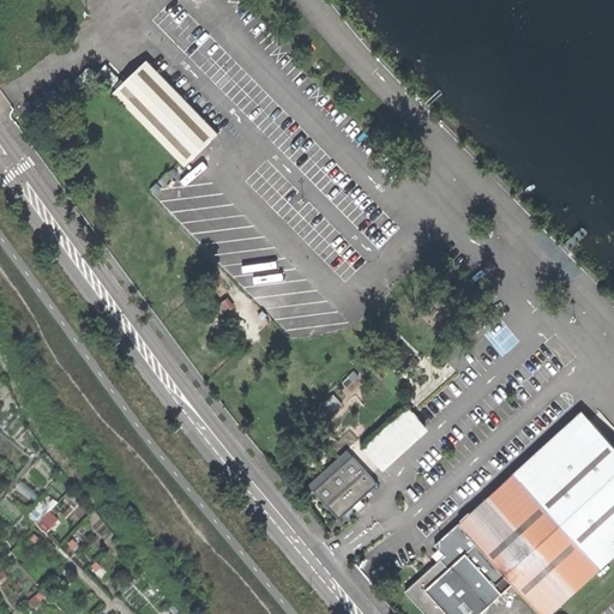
[(185,166),(217,133),(145,60),(112,91),(185,166)]
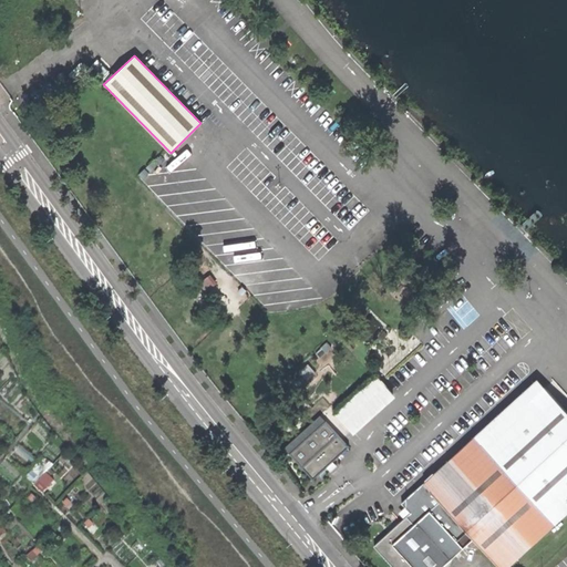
[(422,322),(426,318),(419,309),(414,313),(422,322)]
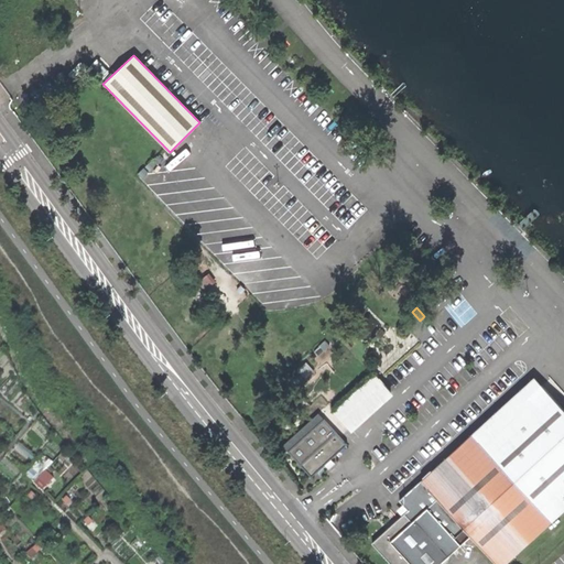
[(348,426),(389,390),(375,373),(334,410),(348,426)]
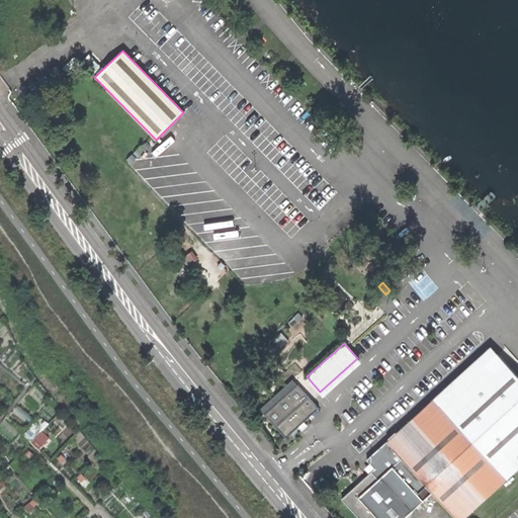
[(492,345),(387,440),(394,447),(499,353),(492,345)]
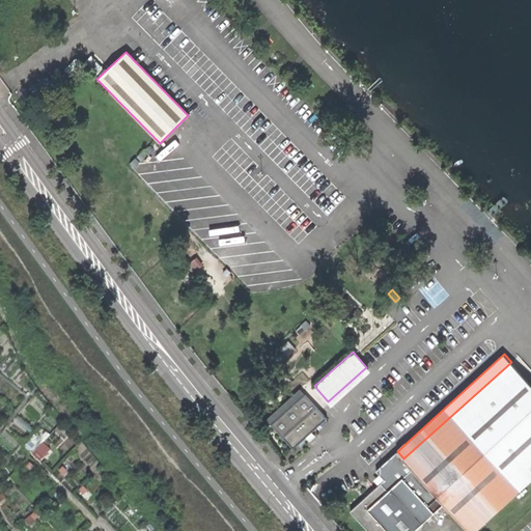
[(469,530),(476,530),(530,481),(530,384),(511,362),(403,458),(397,451),(376,470),(385,479),(352,510),(367,529),(369,530),(414,530),(445,504),(469,530)]
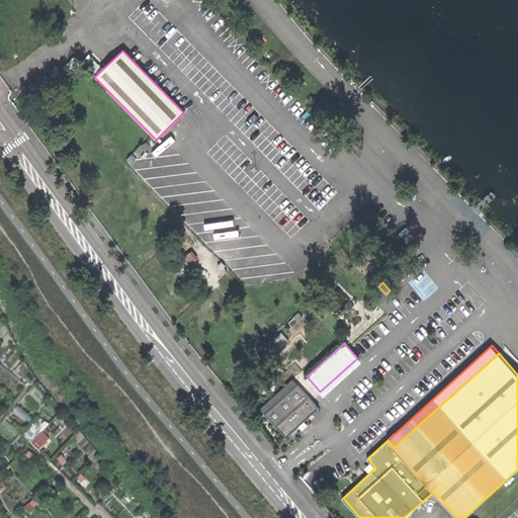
[(285,438),(318,408),(308,397),(275,427),(280,432),(285,438)]
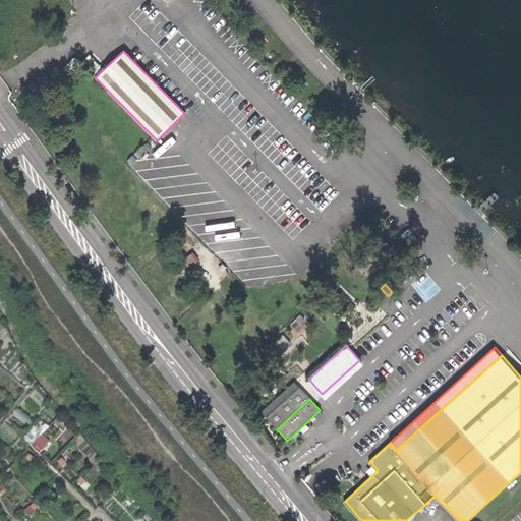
[(0,473),(8,465),(3,460),(0,462),(0,473)]
